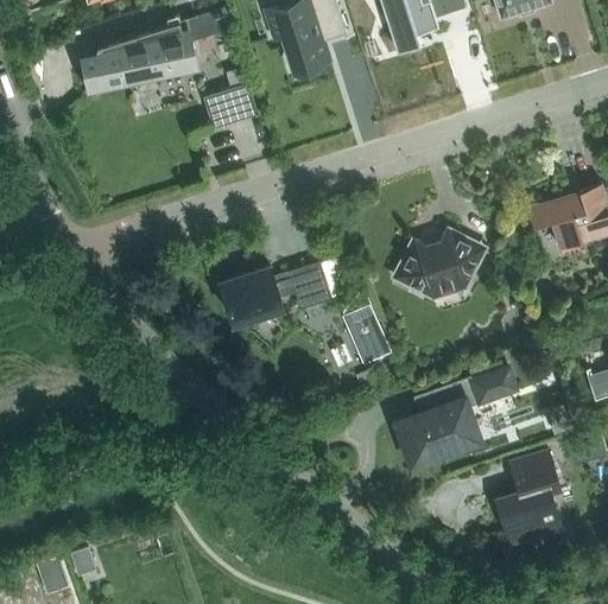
[(301,0),(266,11),(274,38),(283,36),(293,70),(328,61),(320,37),(344,29),(335,0),(301,0)]
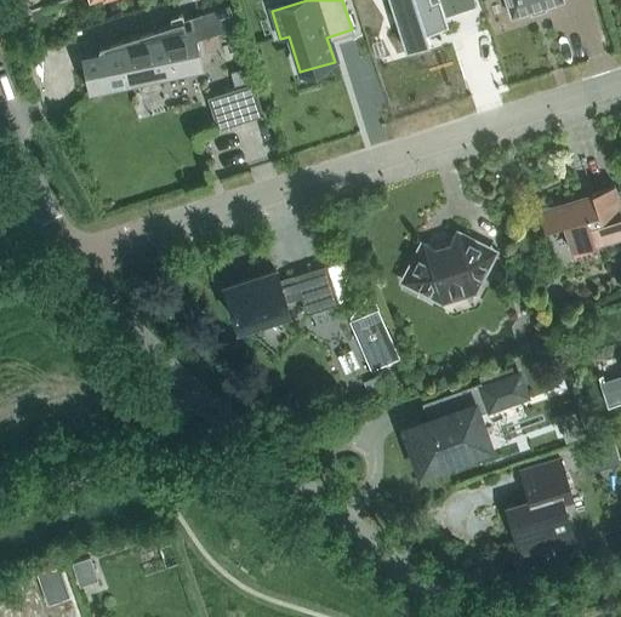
[(388,0),(405,51),(429,43),(426,30),(445,24),(444,18),(476,7),(473,0),(388,0)]
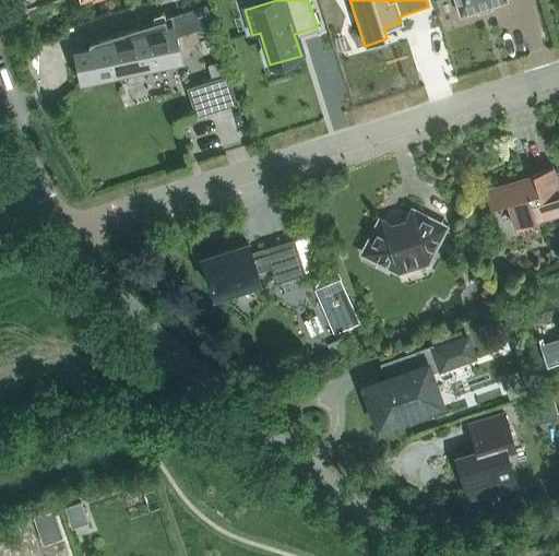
[(453,0),(460,18),(507,2),(506,0),(453,0)]
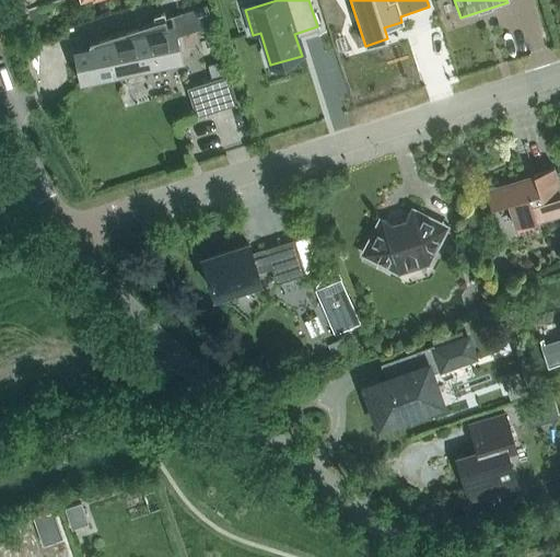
[(96,80),(115,77),(114,67),(181,53),(176,31),(184,28),(185,34),(212,26),(207,8),(173,18),(89,44),(91,51),(73,56),(80,84),(96,80)]
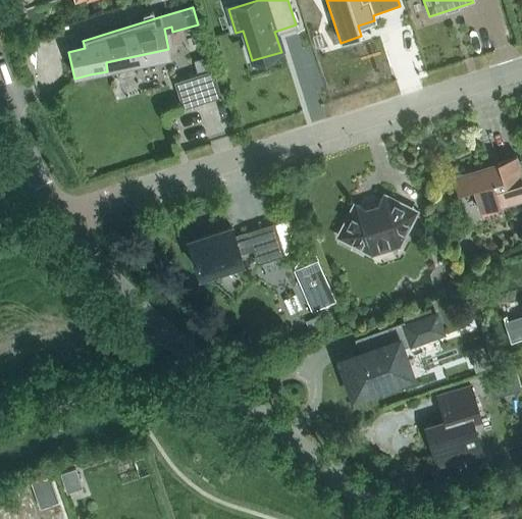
[(183,81),(173,84),(183,111),(191,108),(221,99),(213,71),(183,81)]
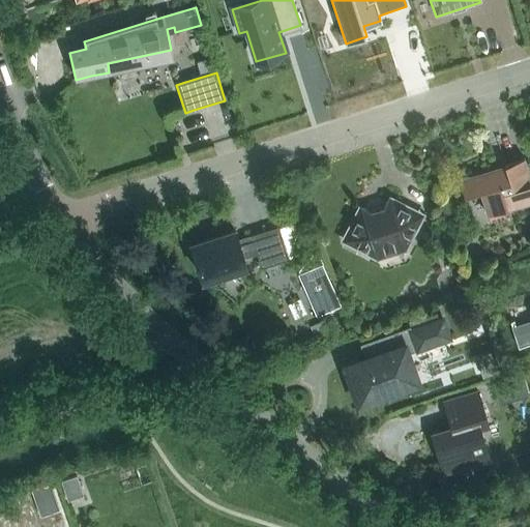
[(507,175),(500,177),(498,173),(476,180),(488,216),(529,203),(529,178),(524,158),(505,165),(496,137),(495,138),(507,175)]
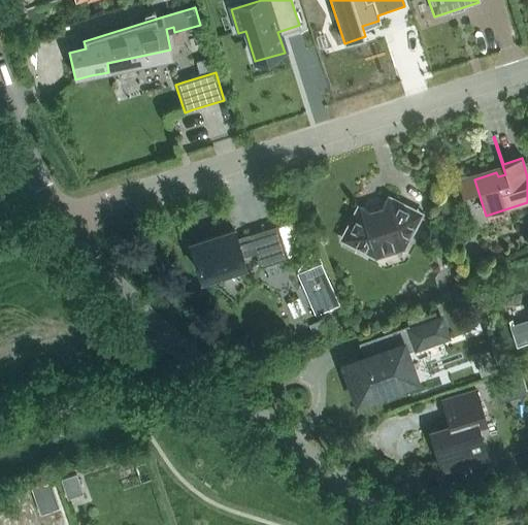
[(363,209),(358,211),(344,238),(345,242),(375,258),(403,249),(419,220),(417,216),(390,201),(385,202),(381,210),(371,214),(363,209)]
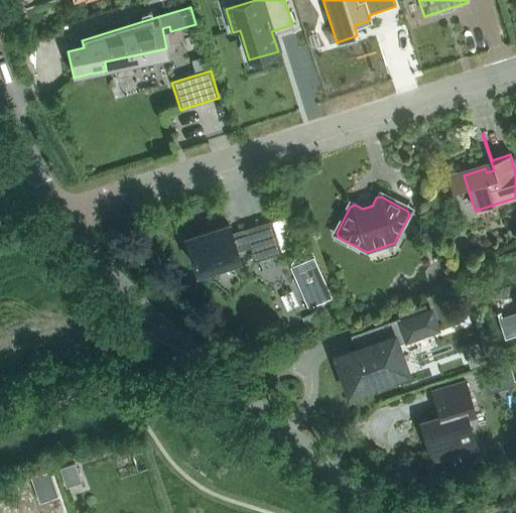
[(229,227),(186,241),(191,257),(232,293),(248,275),(232,260),(239,258),(237,253),(250,249),(255,263),(281,255),(271,224),(272,224),(272,222),(243,231),(244,232),(245,232),(246,236),(233,240),(229,227)]
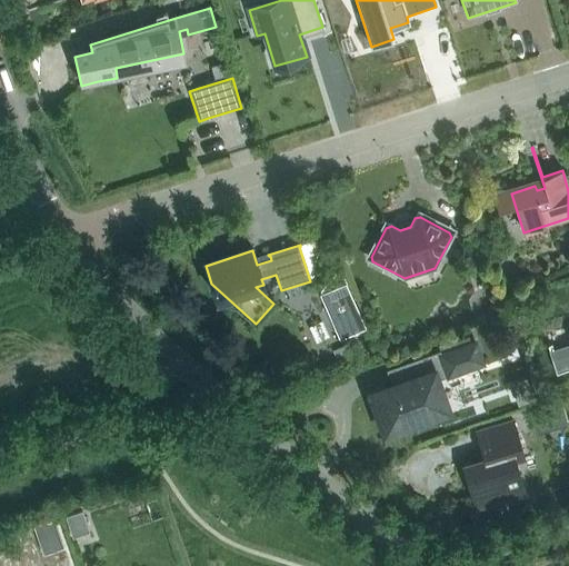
[(361,317),(340,268),(320,294),(336,329),(361,317)]
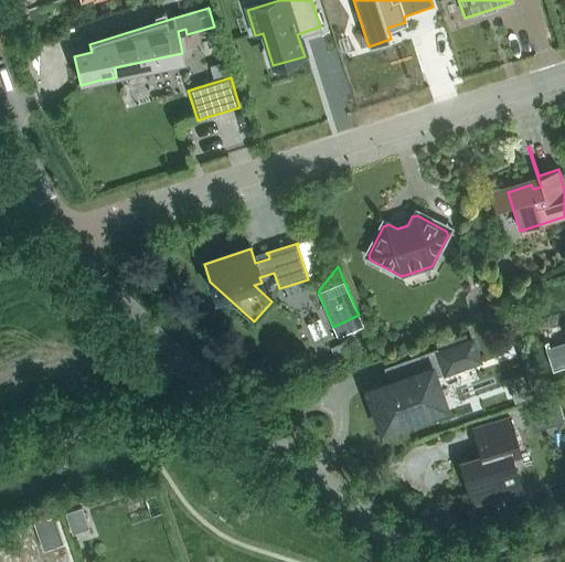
[(472,345),(439,357),(437,351),(405,362),(411,378),(369,393),(382,431),(444,409),(434,380),(450,374),(450,375),(480,366),(472,345)]
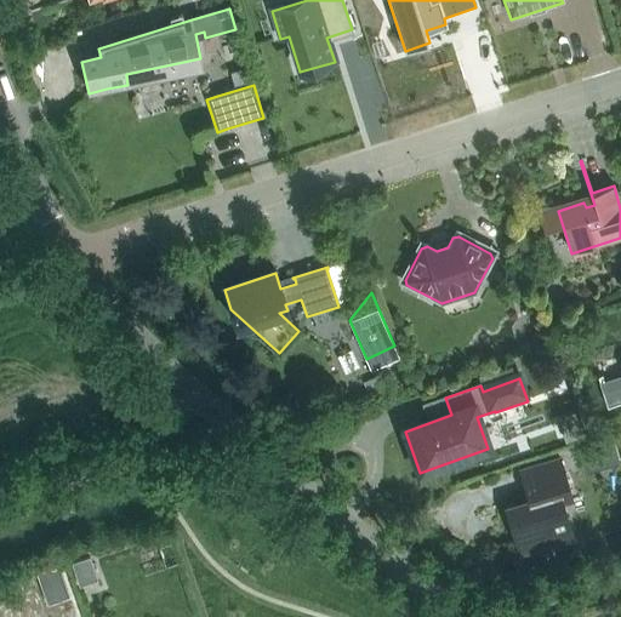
[(582,439),(574,415),(557,421),(567,445),(582,439)]
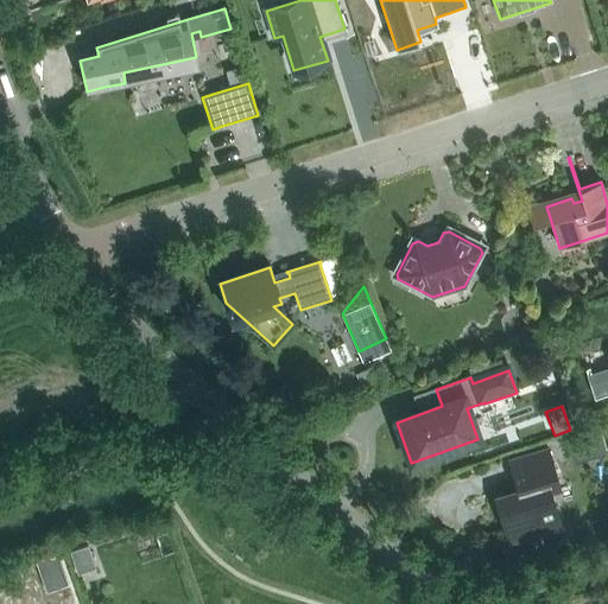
[(606,455),(600,432),(567,443),(574,465),(606,455)]
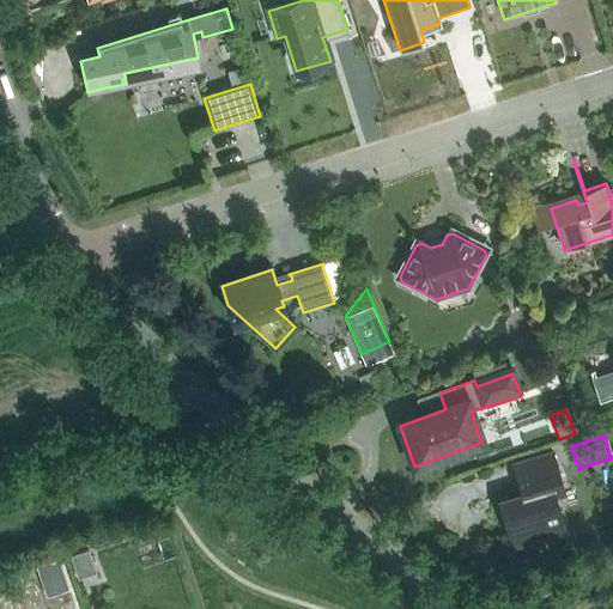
[(522,488),(525,495),(499,503),(509,536),(527,531),(530,543),(566,533),(554,497),(564,493),(553,455),(514,467),(515,470),(520,483),(519,483),(521,489),(522,488)]
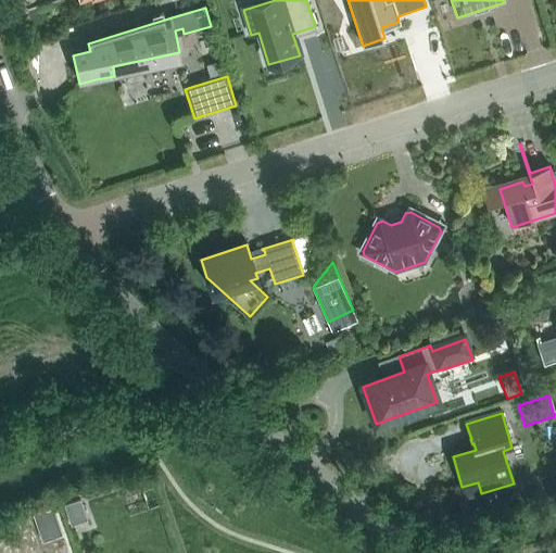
[(79,523),(93,519),(88,500),(74,504),(79,523)]
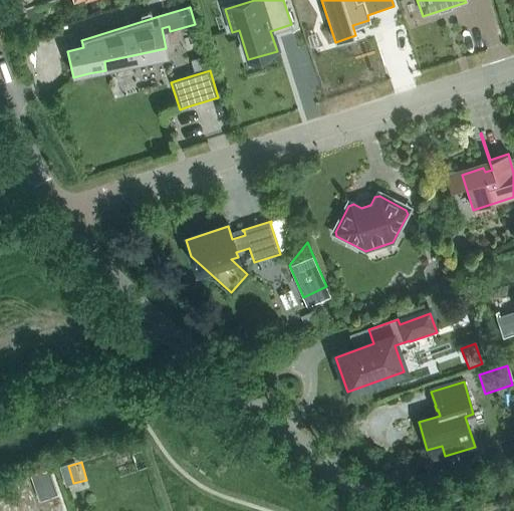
[(48,471),(31,477),(35,490),(53,484),(48,471)]
